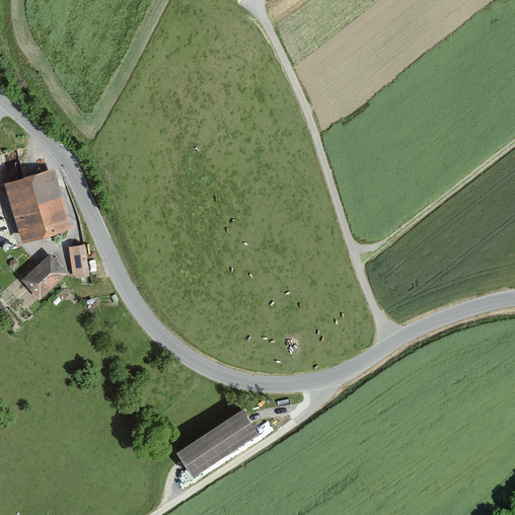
[(54,170),(4,185),(21,243),(70,229),(54,170)]
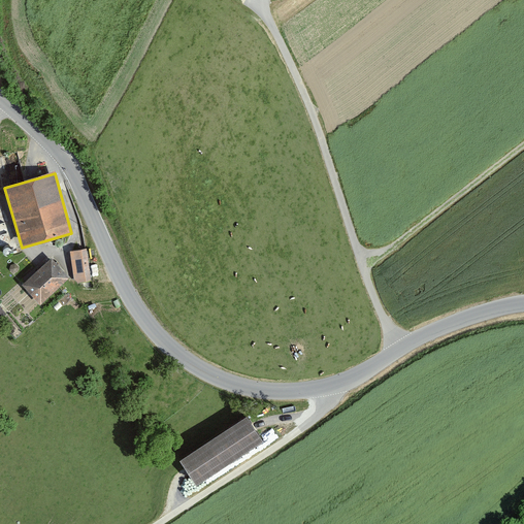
[(0,249),(11,247),(0,208),(0,249)]
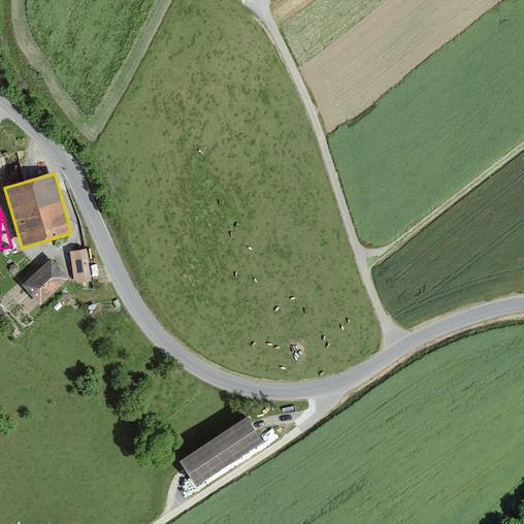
[(83,252),(66,253),(69,284),(86,282),(83,252)]
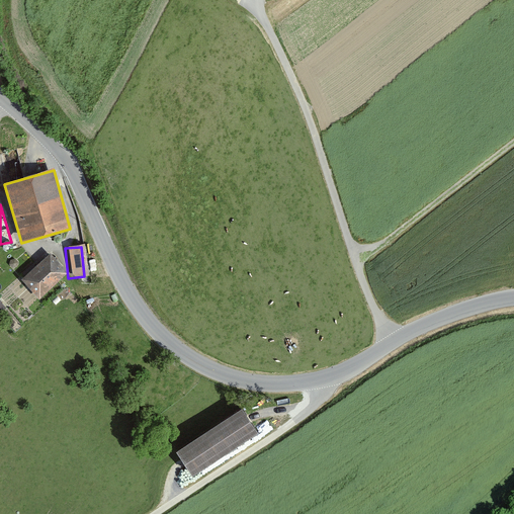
[(18,280),(36,301),(65,274),(46,254),(18,280)]
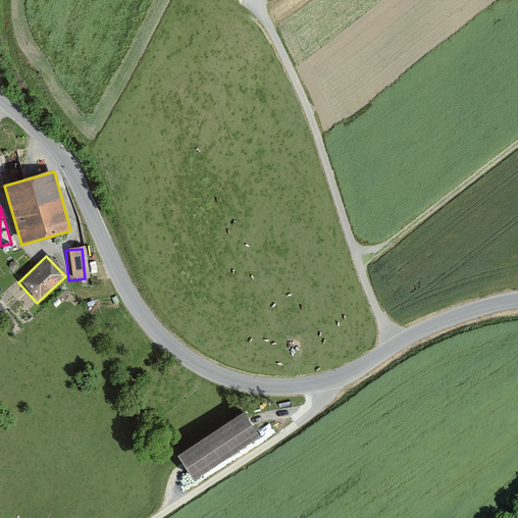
[(249,412),(180,453),(195,476),(263,435),(249,412)]
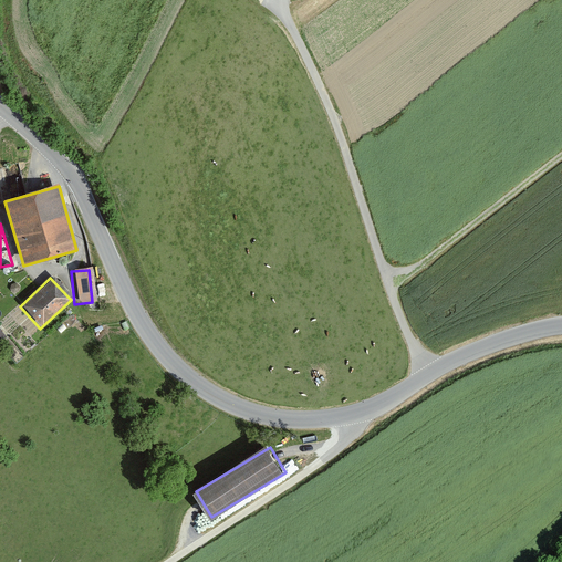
All buildings are outlined.
